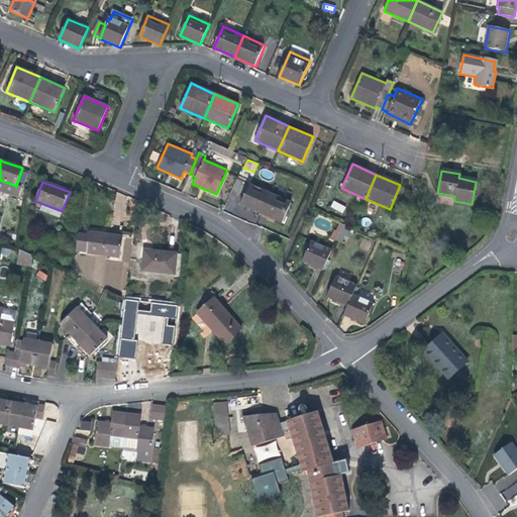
[(261,214),(270,194),(248,184),(240,205),(261,214)]
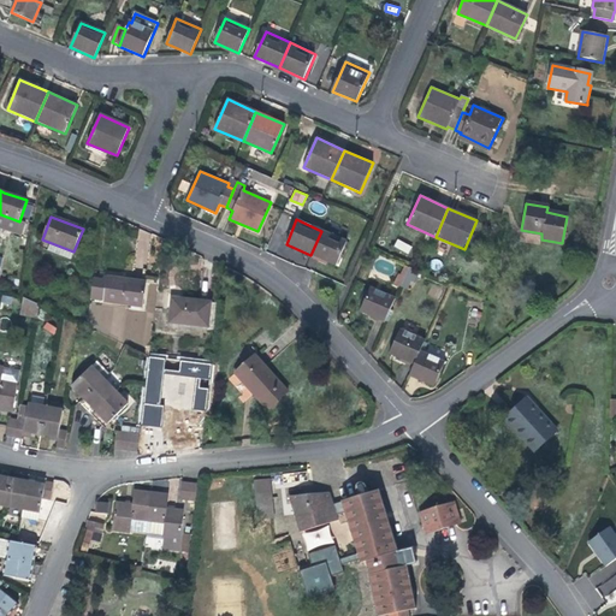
[(347,242),(321,231),(311,255),(336,266),(347,242)]
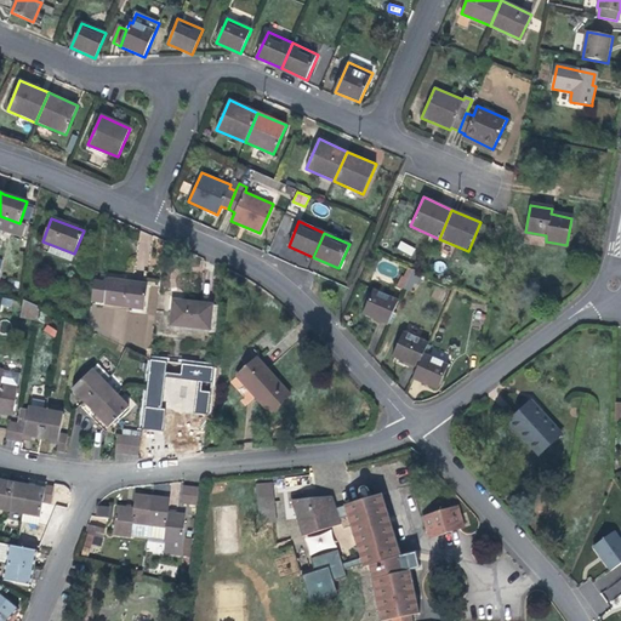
[(400,240),(397,249),(411,256),(416,248),(400,240)]
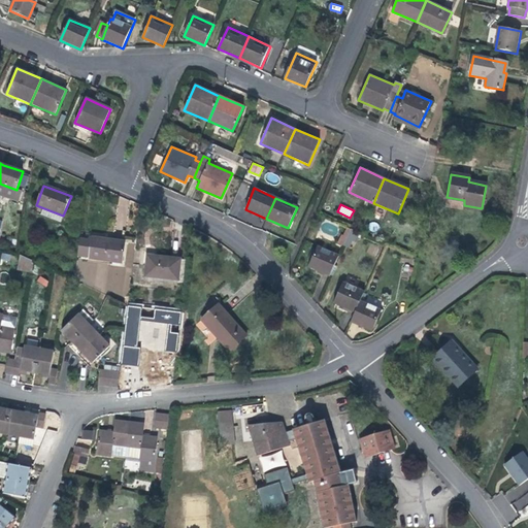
[(338,243),(351,249),(356,231),(343,227),(338,243)]
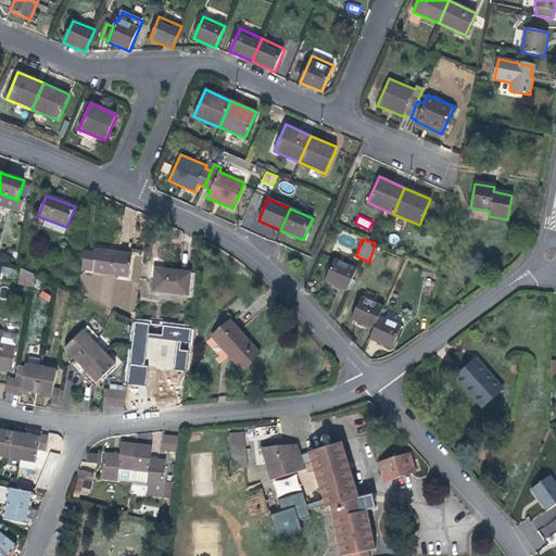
[(131,255),(97,251),(93,273),(128,277),(131,255)]
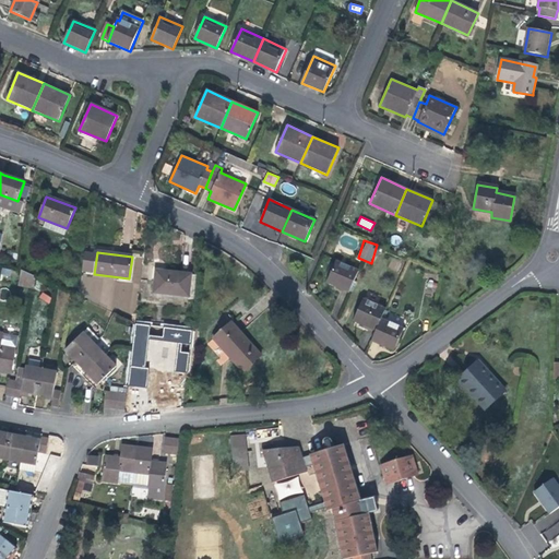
[(325,286),(348,296),(358,273),(335,263),(325,286)]
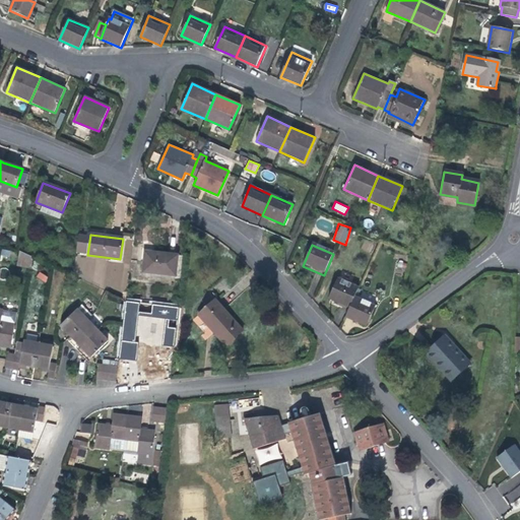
[(3,249),(0,256),(8,259),(11,251),(3,249)]
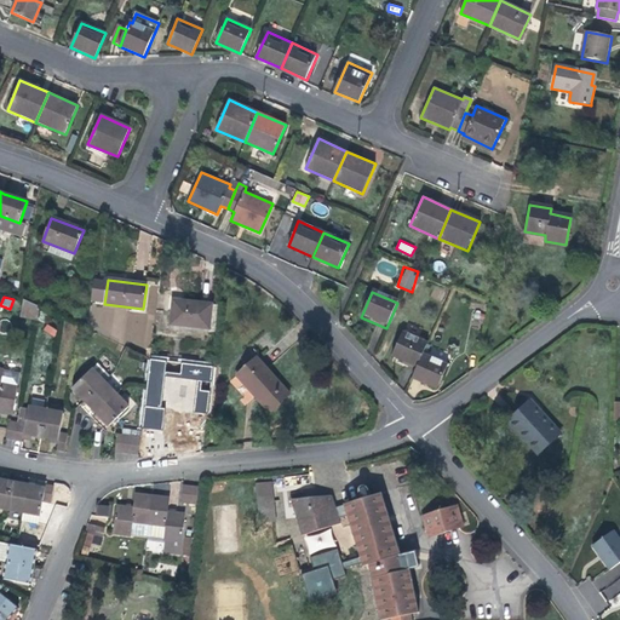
[(21,315),(38,317),(40,306),(23,299),(21,315)]
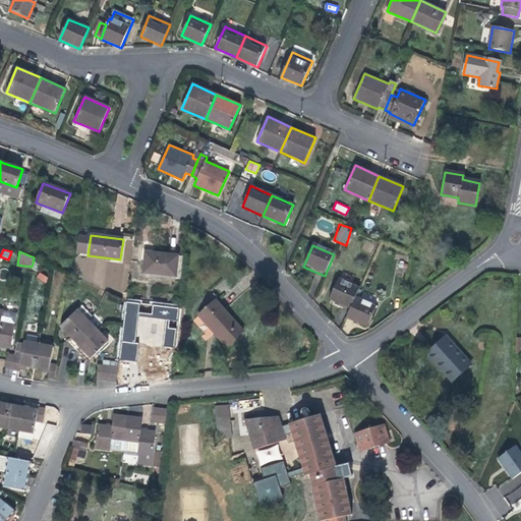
[(177,255),(146,251),(143,273),(176,276),(177,255)]
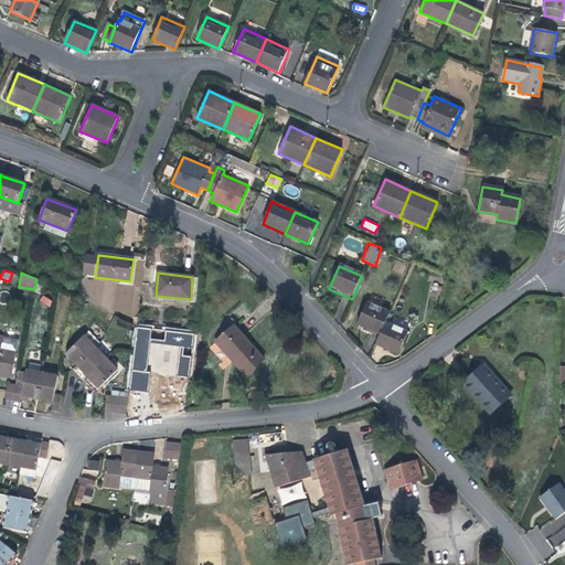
[(39,302),(50,306),(53,300),(42,296),(39,302)]
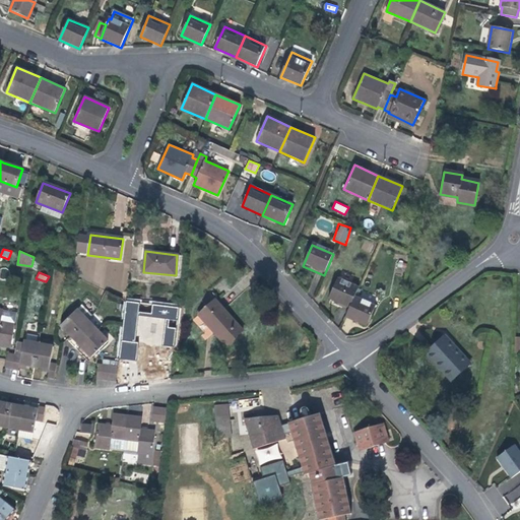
[(350,308),(355,297),(359,287),(339,279),(330,300),(350,308)]
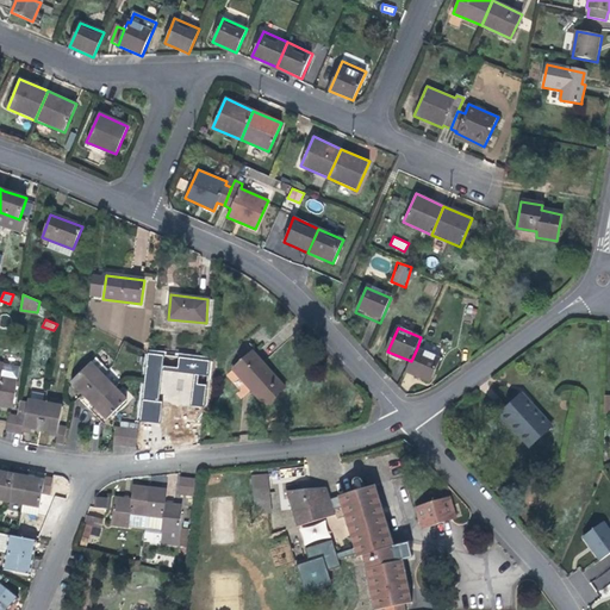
[(411,361),(406,373),(431,384),(442,360),(417,348),(411,361)]
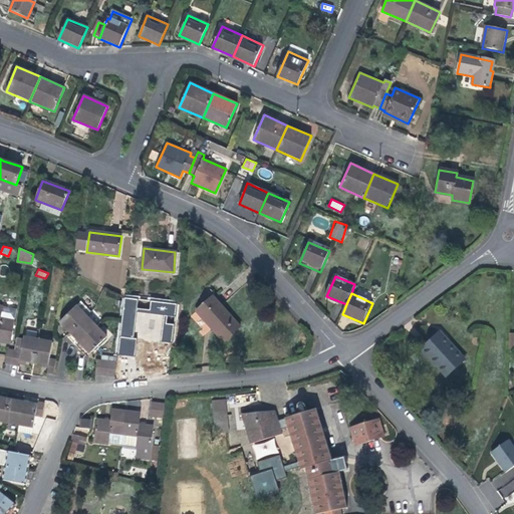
[(176,320),(178,303),(150,300),(149,309),(137,308),(138,299),(123,297),(117,354),(134,356),(136,339),(172,343),(175,320),(176,320)]
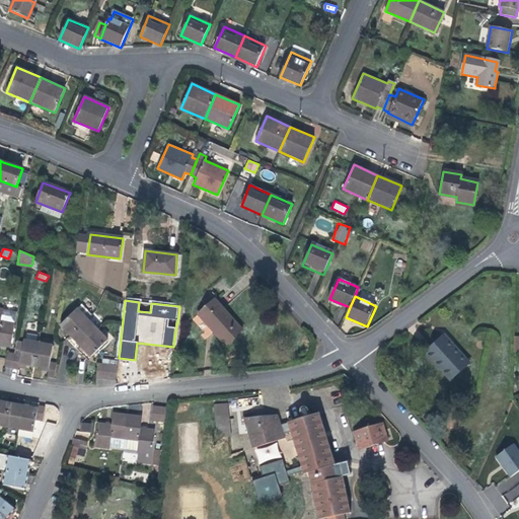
[(225,346),(242,330),(215,300),(198,315),(225,346)]
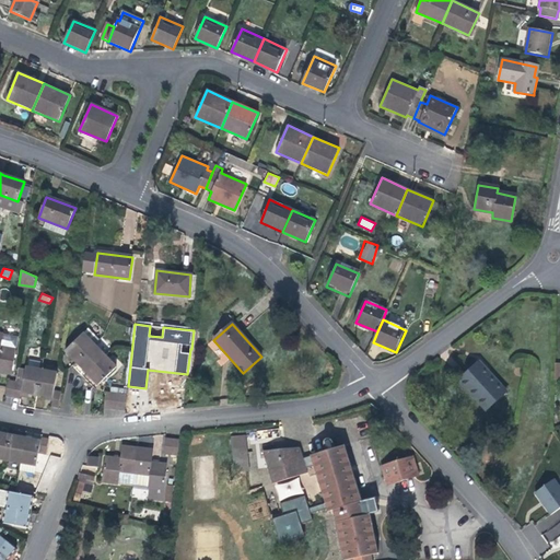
[(0,334),(0,372),(11,374),(19,337),(0,334)]
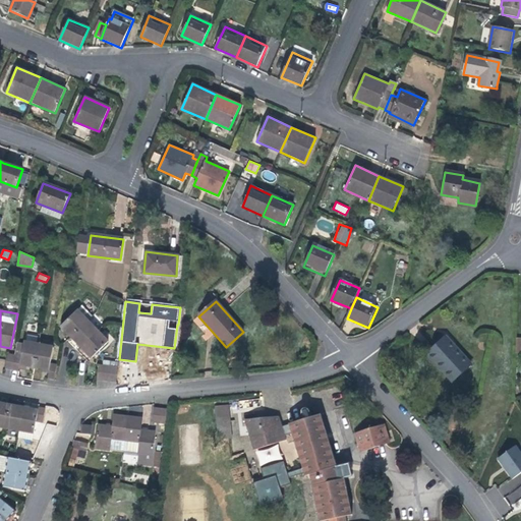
[(61,327),(71,337),(81,347),(91,357),(108,342),(98,332),(88,321),(77,310),(61,327)]
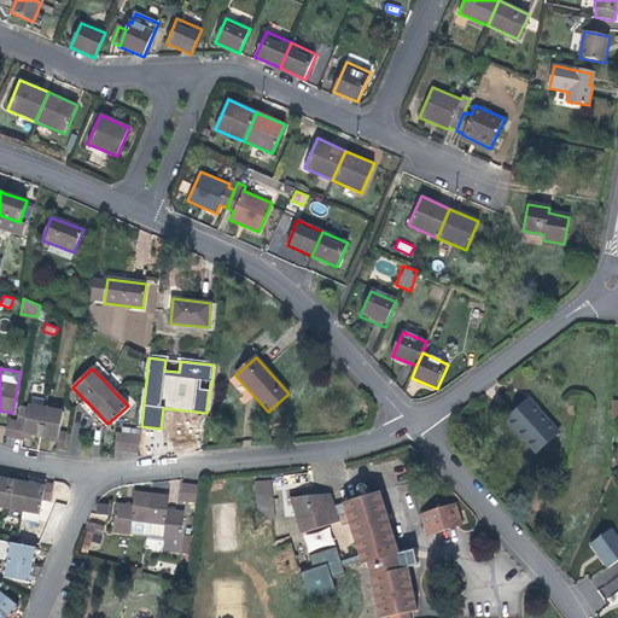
[(559,433),(541,413),(540,414),(526,401),(507,419),(537,453),(559,433)]
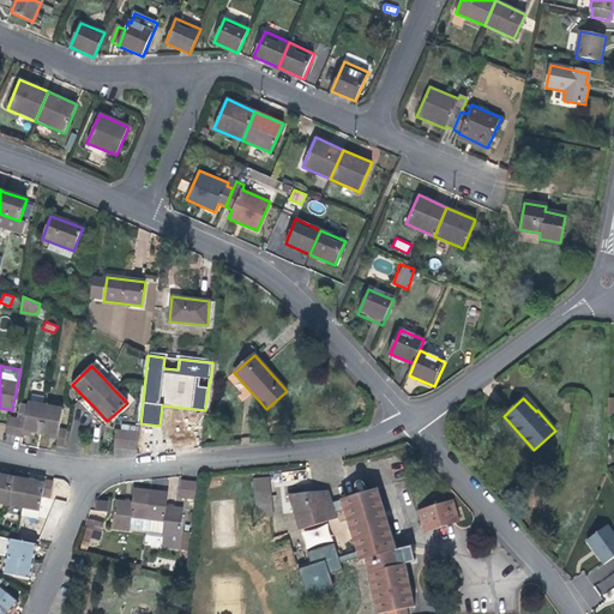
[(6,434),(13,435),(22,438),(23,431),(41,433),(46,405),(28,403),(28,405),(20,404),(17,417),(10,416),(6,434)]
